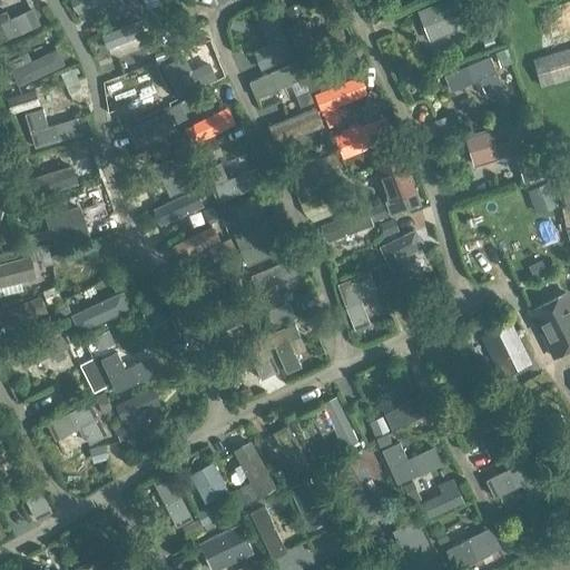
[(135,0),(127,5),(133,19),(144,13),(137,0),(135,0)]
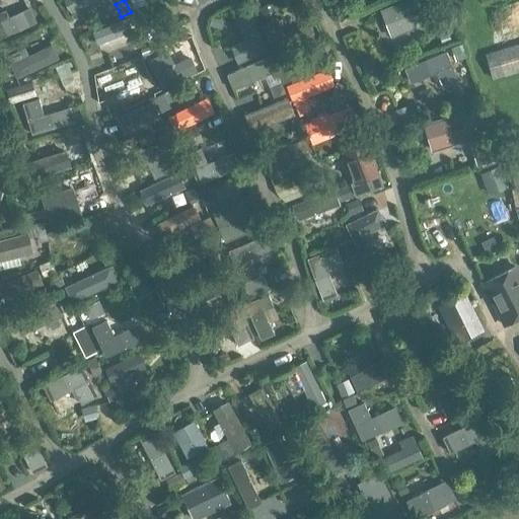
[(251,0),(250,1),(255,11),(267,6),(270,5),(267,0),(251,0)]
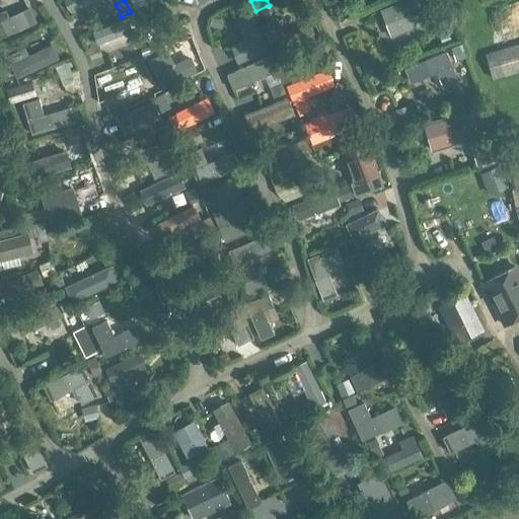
[(405,0),(381,9),(392,36),(429,22),(420,0),(405,0)]
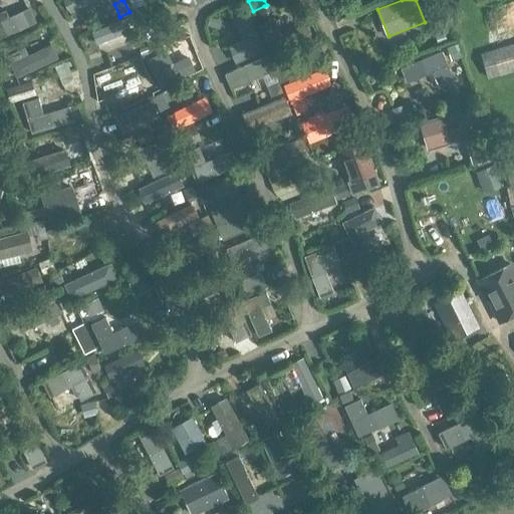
[(0,19),(1,21),(0,21),(0,35),(1,39),(36,22),(29,8),(9,18),(6,10),(0,13),(0,19)]
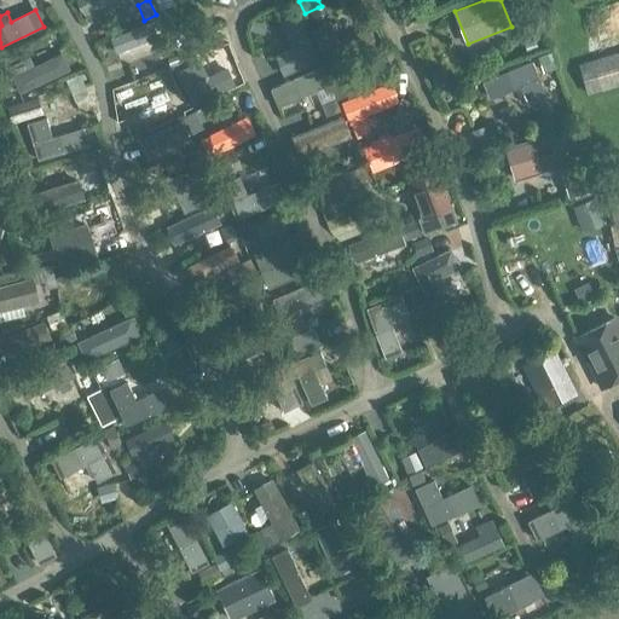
[(298,15),(281,22),(282,23),(294,50),(276,57),(284,76),(318,62),(301,21),(300,17),(298,15)]
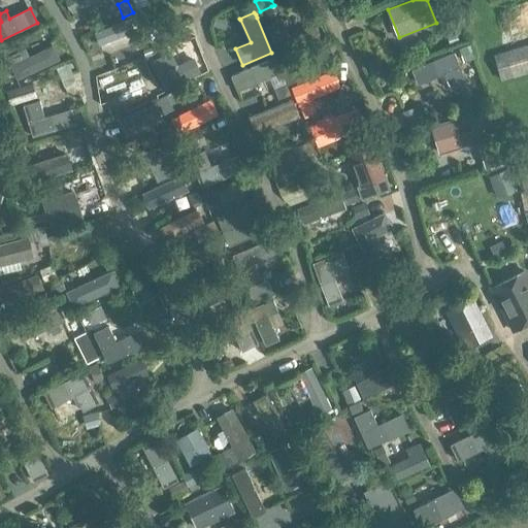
[(281,20),(267,26),(279,57),(320,39),(314,25),(288,36),(281,20)]
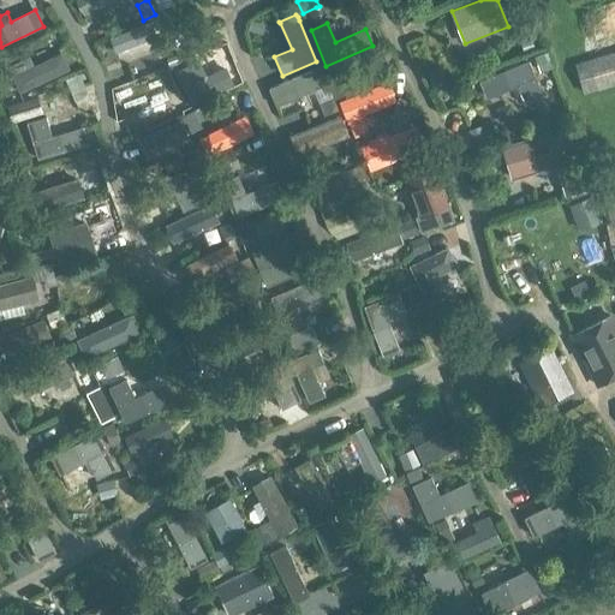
[(12,45),(0,48),(0,57),(1,61),(4,65),(18,59),(12,45)]
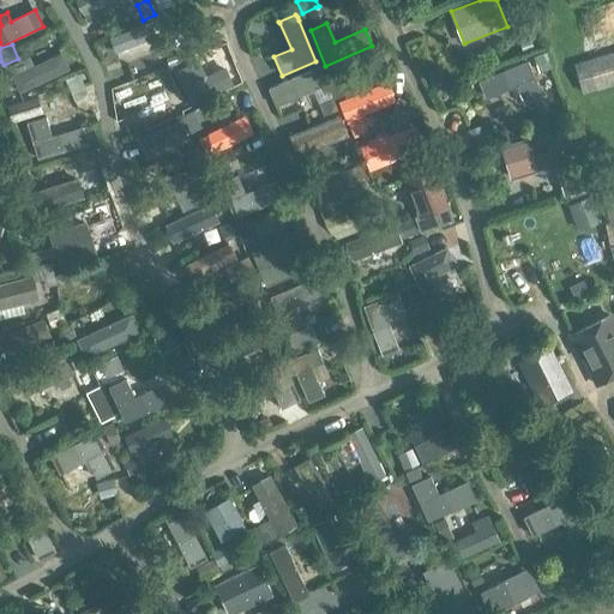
[(379,48),(374,55),(378,64),(386,64),(391,56),(387,48),(379,48)]
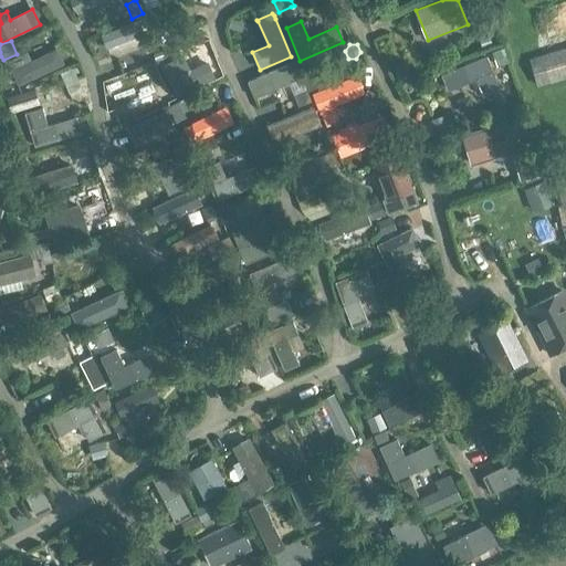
[(565,76),(565,46),(528,59),(536,86),(565,76)]
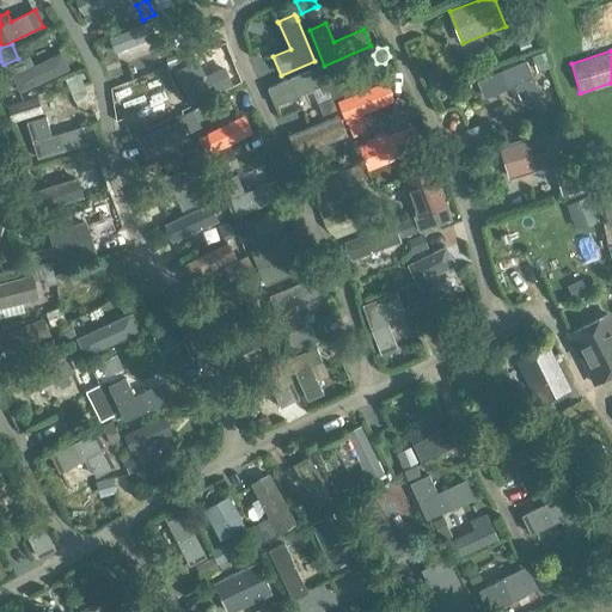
[(31,55),(8,66),(20,92),(68,69),(60,51),(36,63),(31,55)]
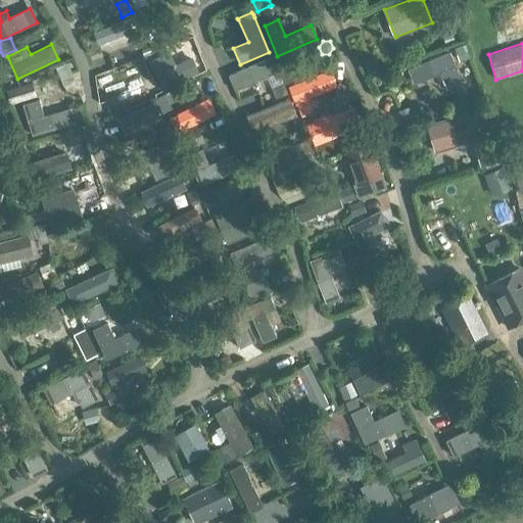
[(467,44),(455,49),(460,62),(472,57),(467,44)]
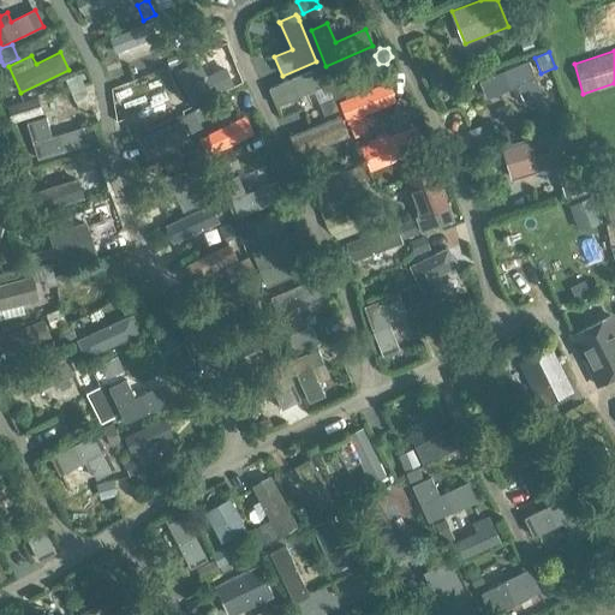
[(144,57),(129,64),(135,78),(150,71),(144,57)]
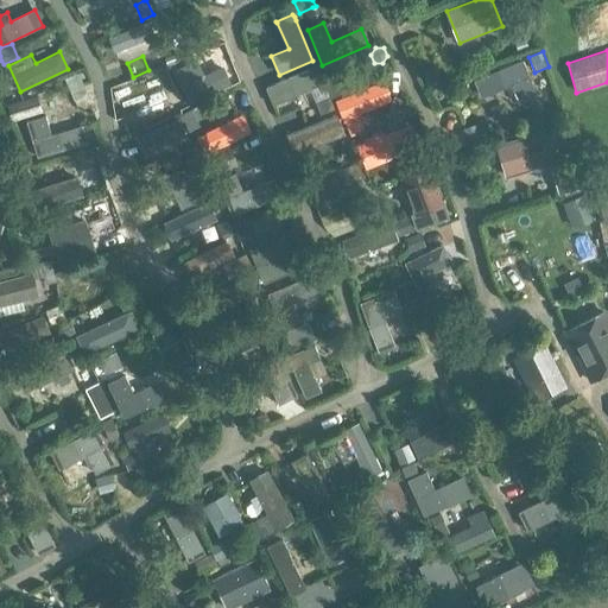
[(539,95),(524,58),(477,77),(483,94),(514,82),(523,102),(539,95)]
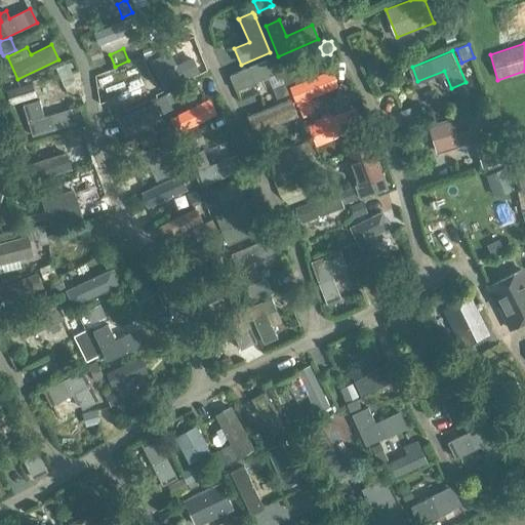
[(163,55),(152,61),(164,87),(197,71),(192,59),(170,70),(163,55)]
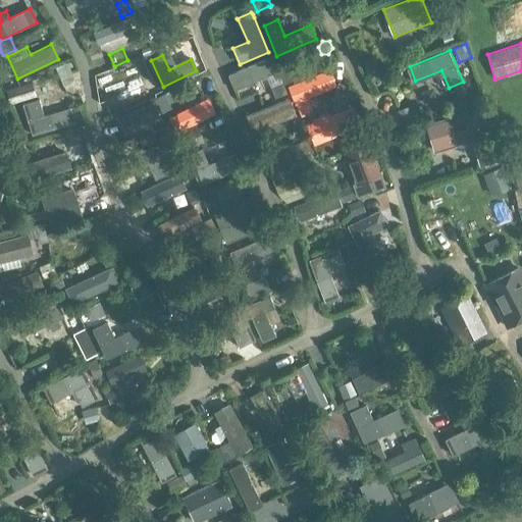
[(374,59),(363,64),(368,76),(380,71),(374,59)]
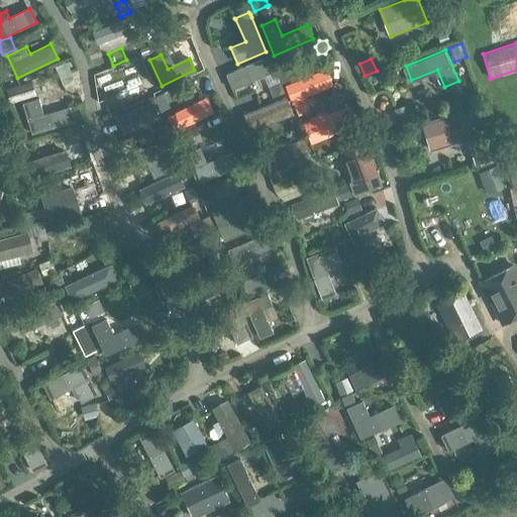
[(279,73),(278,74),(280,79),(283,86),(294,81),(289,69),(283,72),(279,73)]
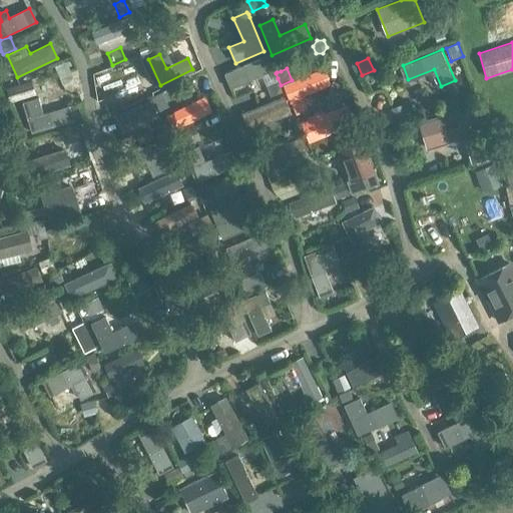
[(32,80),(6,88),(11,103),(37,95),(32,80)]
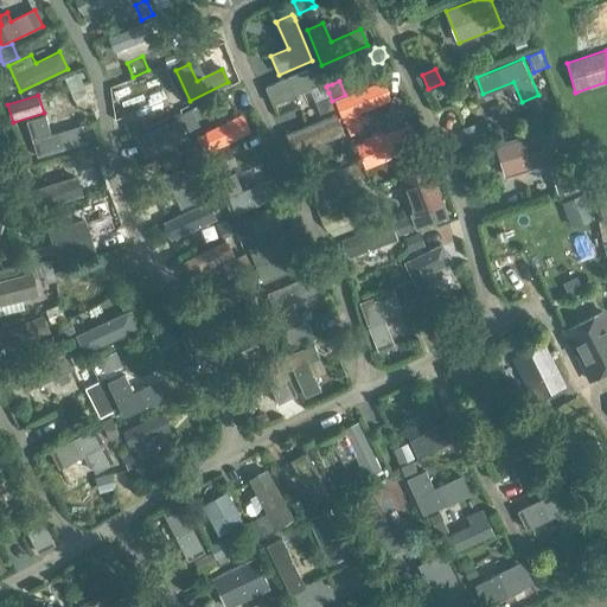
[(328,96),(315,102),(318,110),(320,115),(334,109),(328,96)]
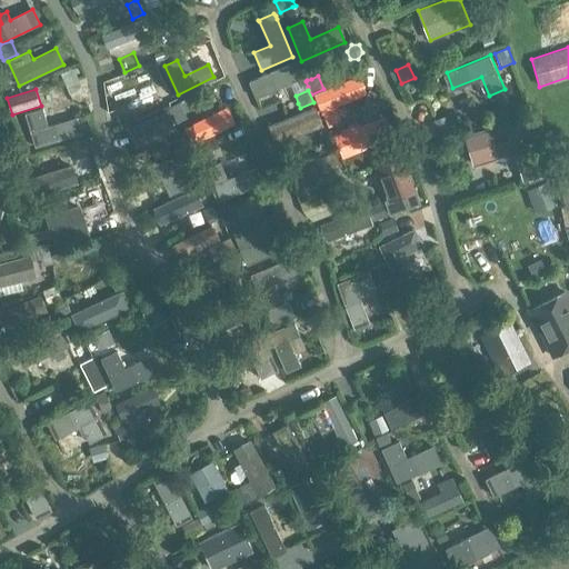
[(369,91),(366,101),(378,106),(381,96),(369,91)]
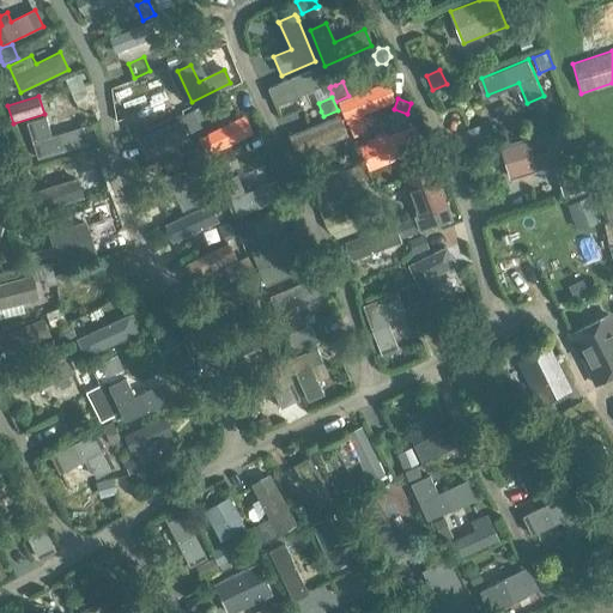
[(183,115),(180,117),(183,123),(189,135),(192,134),(202,128),(193,110),(183,115)]
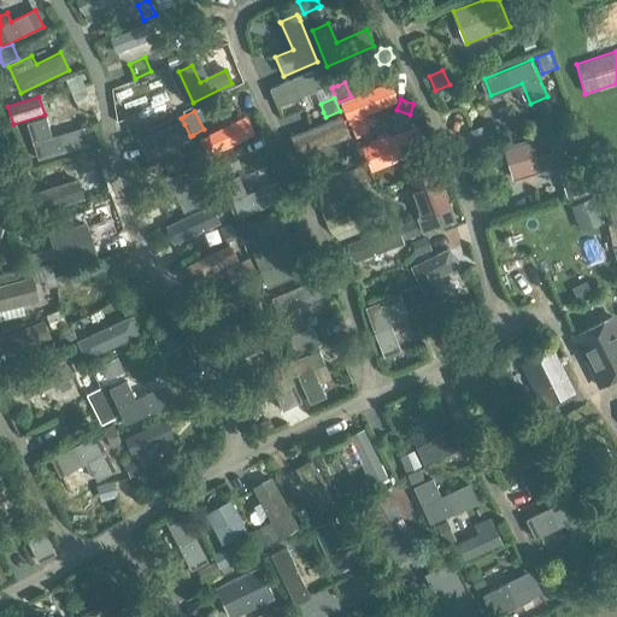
[(39,159),(89,145),(84,129),(51,139),(45,118),(28,123),(39,159)]
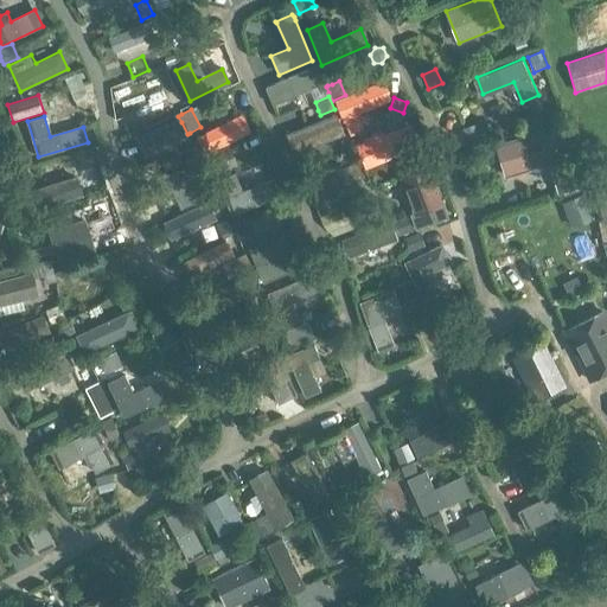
[(346,122),(344,123),(350,139),(365,133),(359,117),(346,122)]
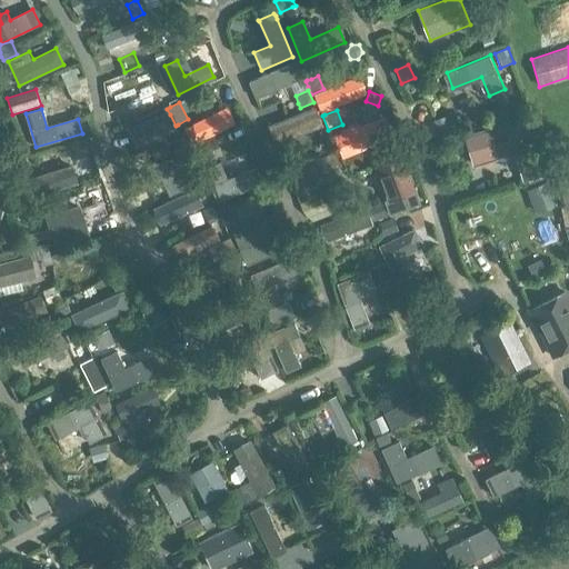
[(151,145),(169,137),(167,130),(171,128),(167,116),(121,135),(127,147),(149,138),(151,145)]
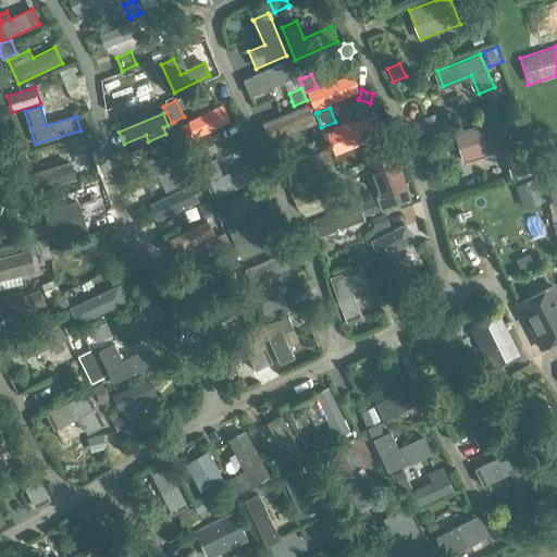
[(438,113),(423,120),(428,133),(444,127),(438,113)]
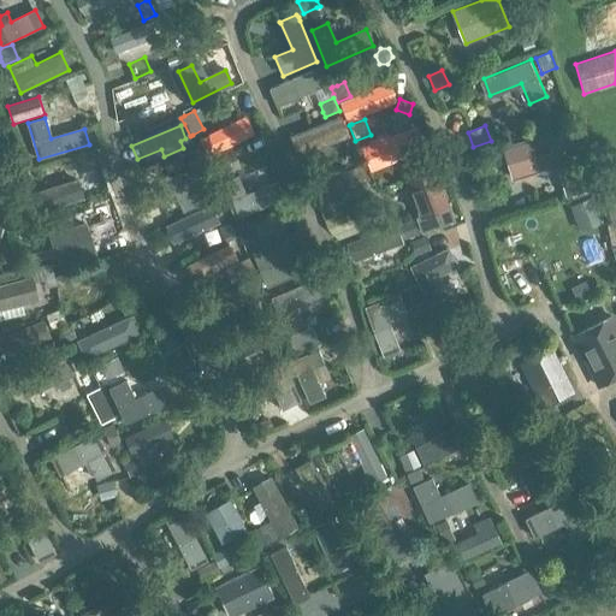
[(391,140),(367,149),(374,166),(420,147),(413,130),(408,132),(406,128),(398,131),(400,134),(396,135),(395,132),(389,135),(391,140)]
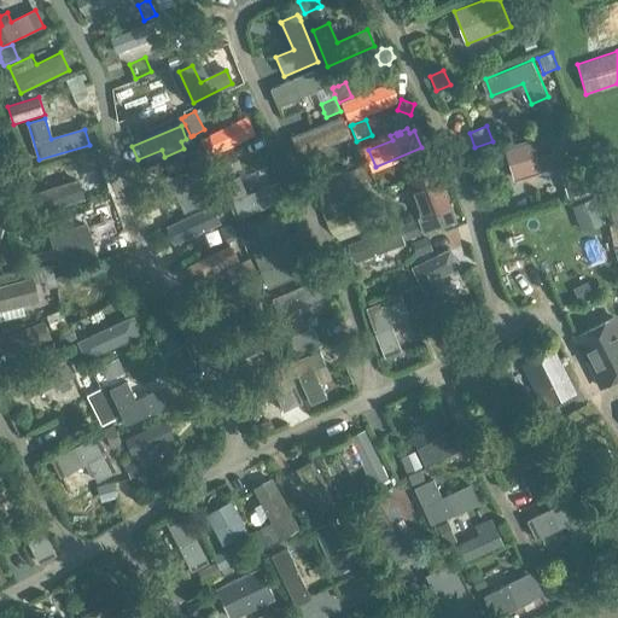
[(328,132),(309,146),(322,165),(343,152),(328,132)]
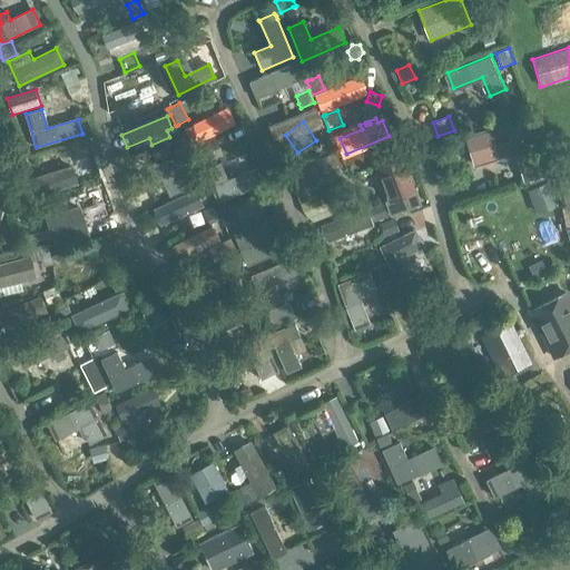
[(508,126),(467,138),(469,145),(474,165),(517,153),(508,126)]
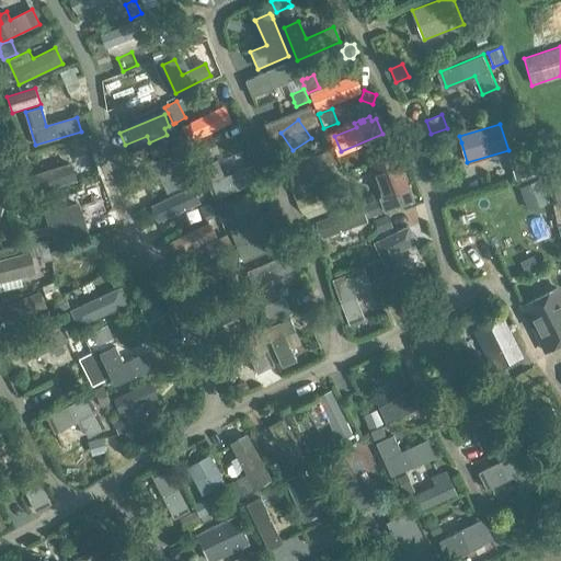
[(316,145),(316,147),(325,148),(325,130),(316,130),(316,145)]
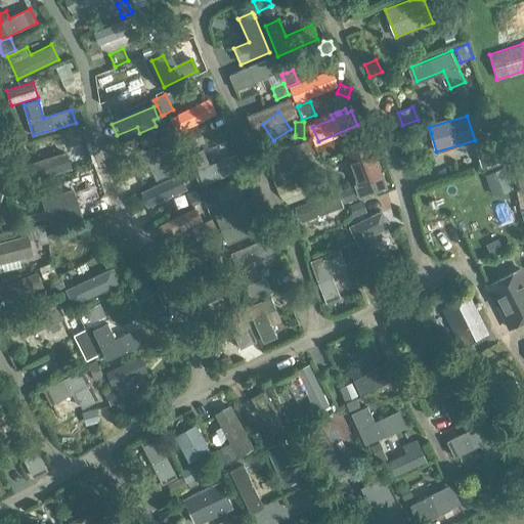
[(173,139),(161,144),(144,151),(157,179),(184,167),(181,159),(173,139)]
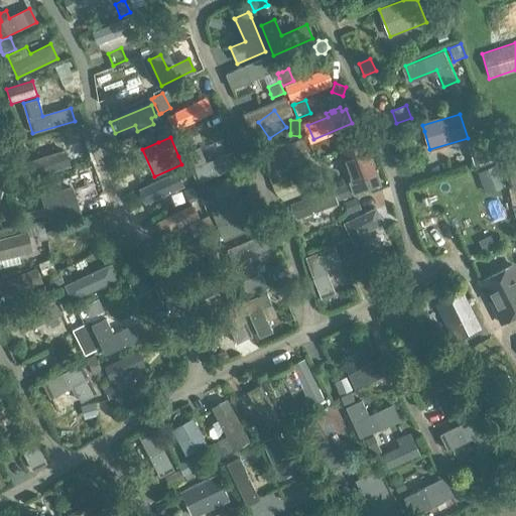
[(472,146),(476,164),(499,158),(494,140),(472,146)]
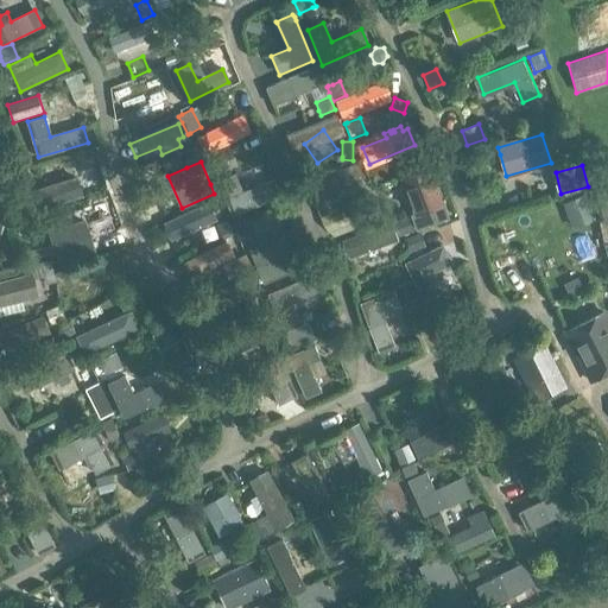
[(75,169),(39,178),(44,194),(80,184),(75,169)]
